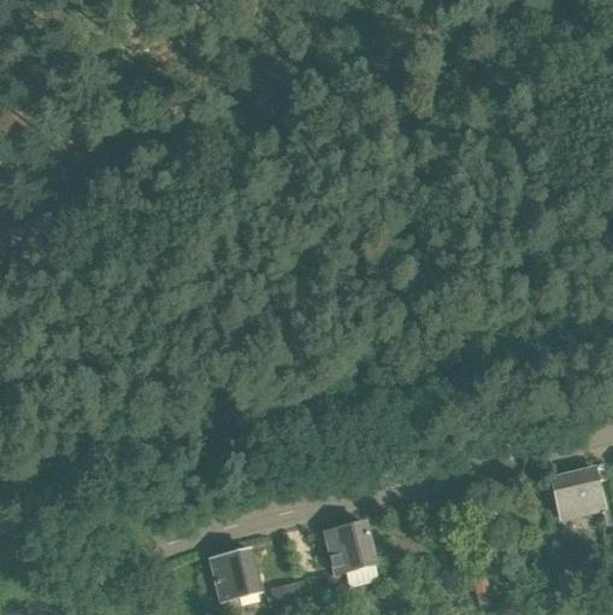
[(590,468),(549,478),(559,519),(600,509),(590,468)]
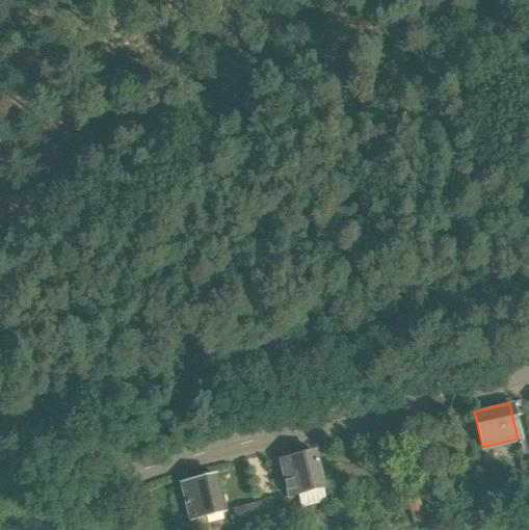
[(313,450),(291,456),(292,459),(279,462),(287,495),(321,485),(313,450)]
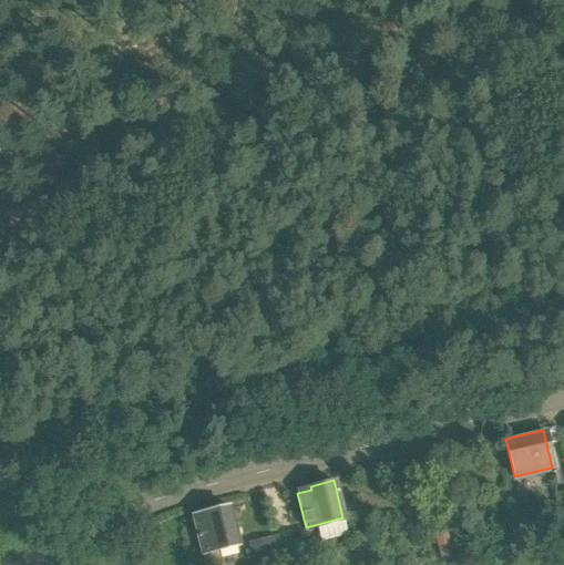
[(563,489),(551,492),(559,528),(563,526),(563,489)]
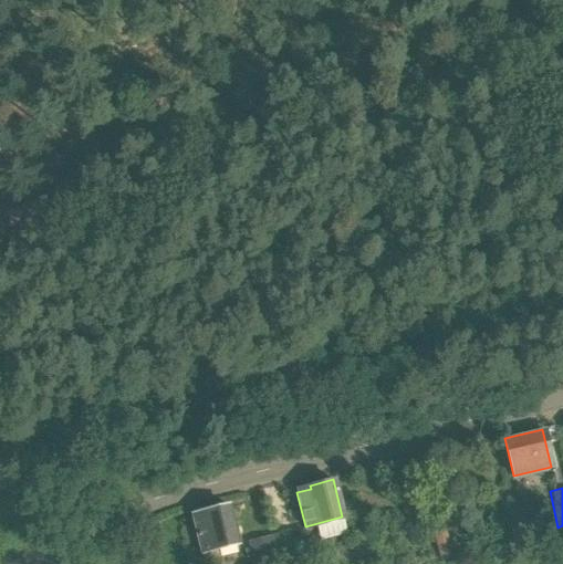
[(228,504),(205,510),(205,514),(191,518),(199,552),(237,542),(228,504)]
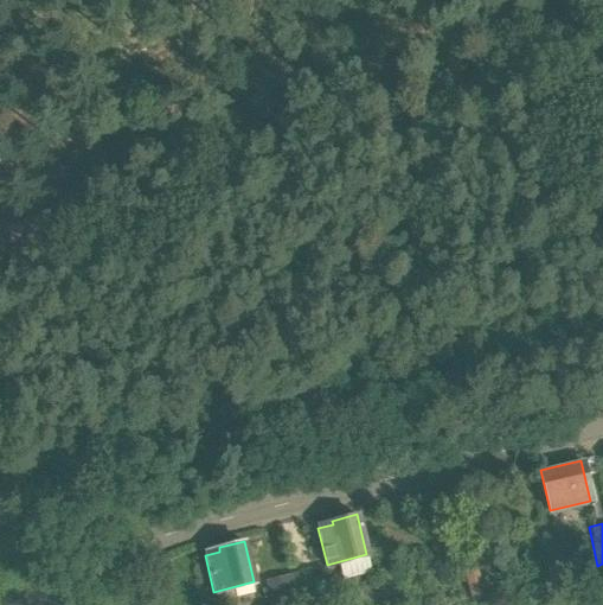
[(318,604),(308,567),(288,572),(296,604),(318,604)]
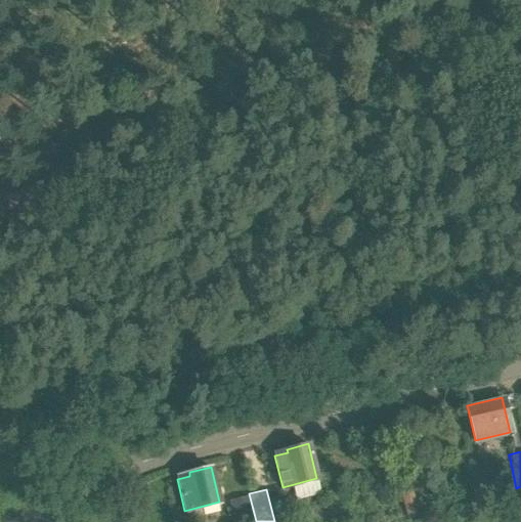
[(403,496),(405,508),(415,505),(411,494),(403,496)]
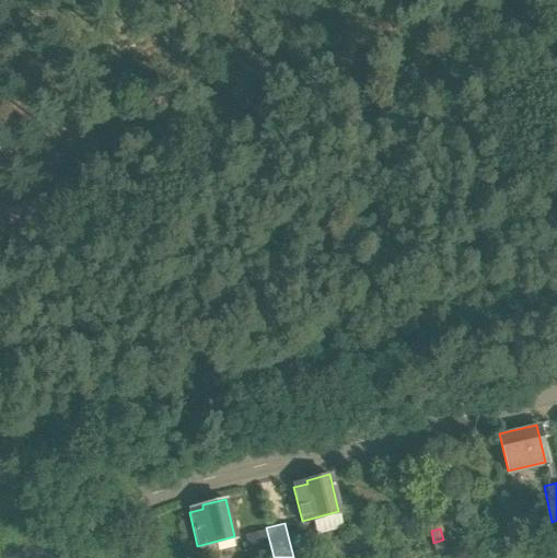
[(265,530),(244,535),(250,557),(255,557),(271,554),(265,530)]
